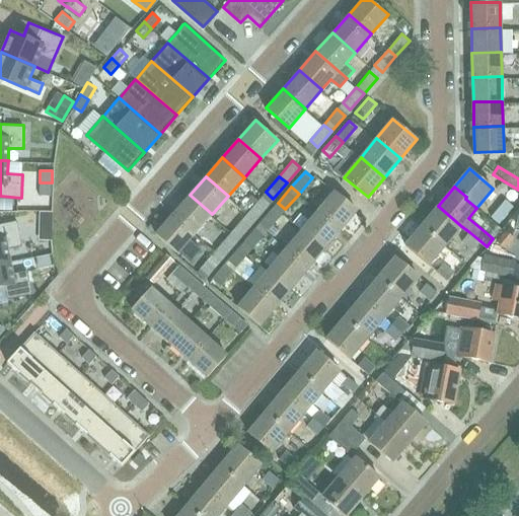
[(335,190),(318,210),(341,229),(358,209),(335,190)]
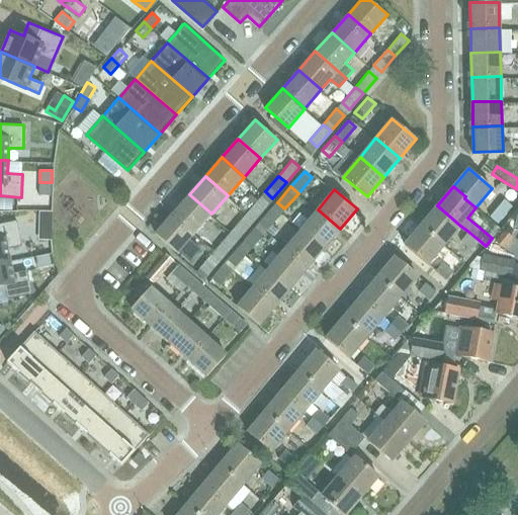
[(172,212),(194,233),(211,213),(189,194),(172,212)]
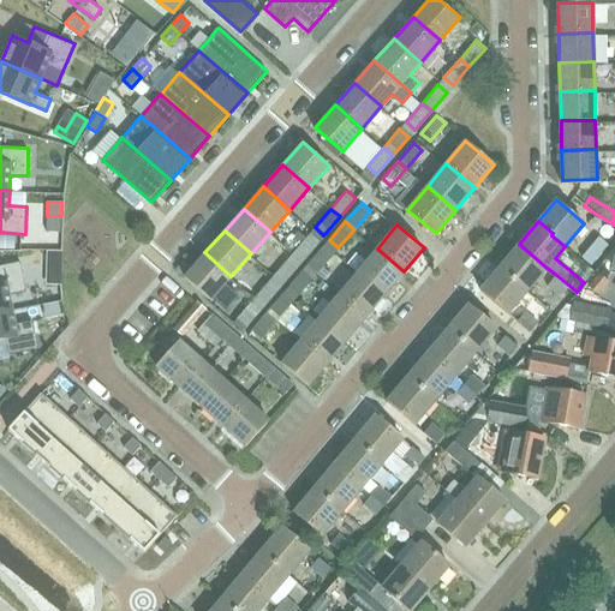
[(292,252),(302,261),(317,243),(309,234),(292,252)]
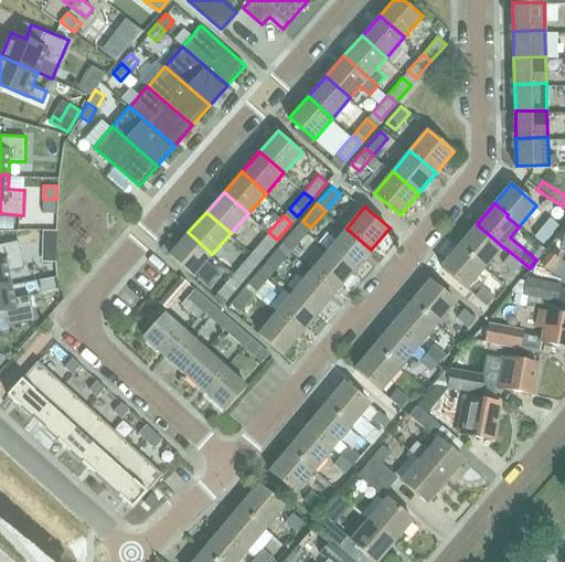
[(560,223),(556,221),(551,215),(534,234),(544,242),(560,223)]
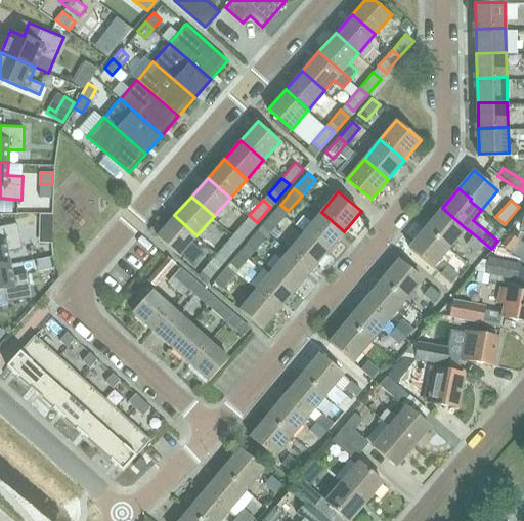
[(439,236),(450,246),(466,228),(442,208),(426,228),(437,237),(439,236)]
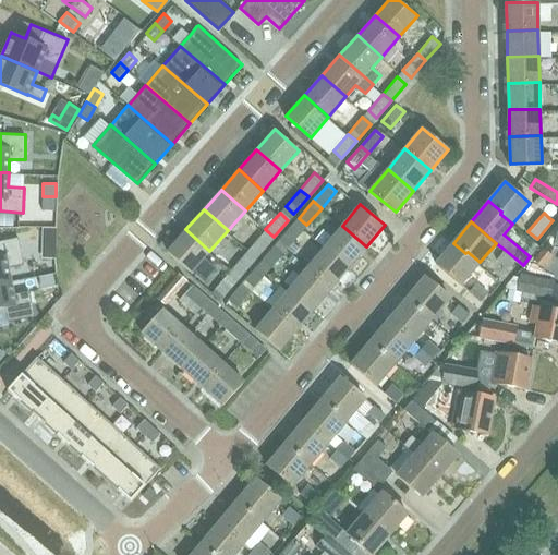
[(278,241),(287,249),(301,231),(293,225),(278,241)]
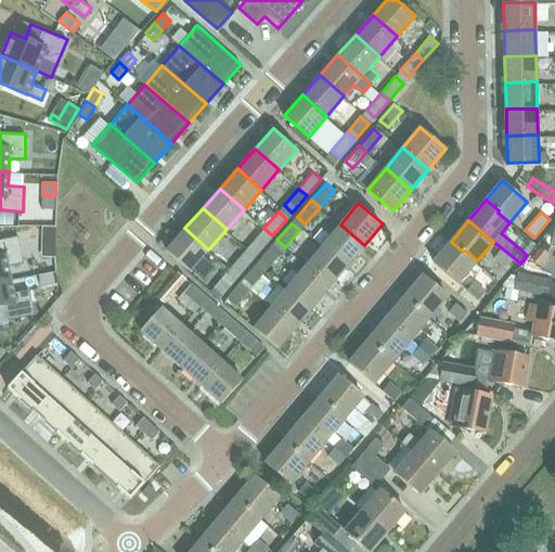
[(323,245),(348,266),(364,245),(340,225),(323,245)]
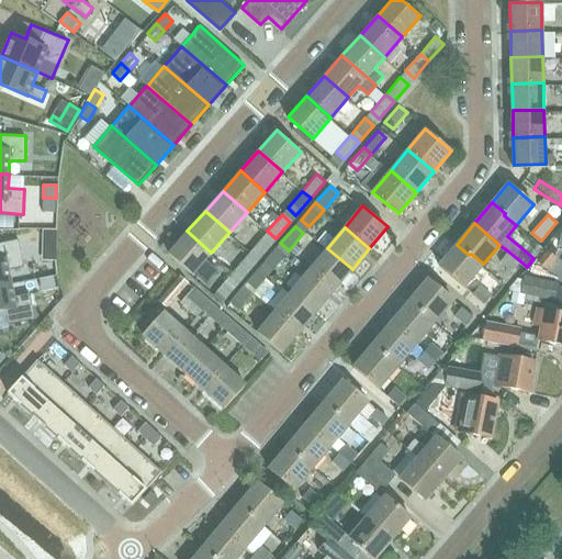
[(43,228),(43,241),(55,242),(56,228),(43,228)]
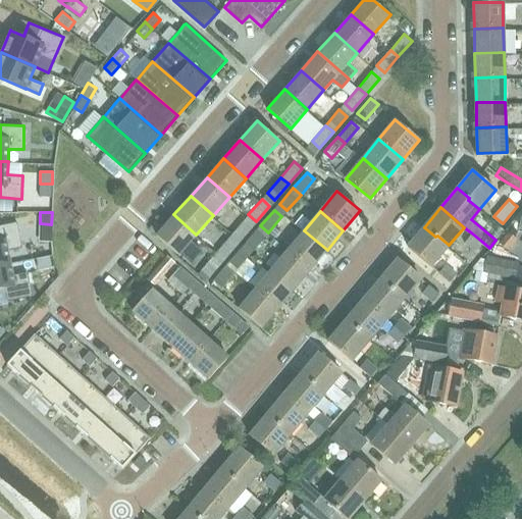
[(196,235),(173,214),(157,234),(179,253),(196,235)]
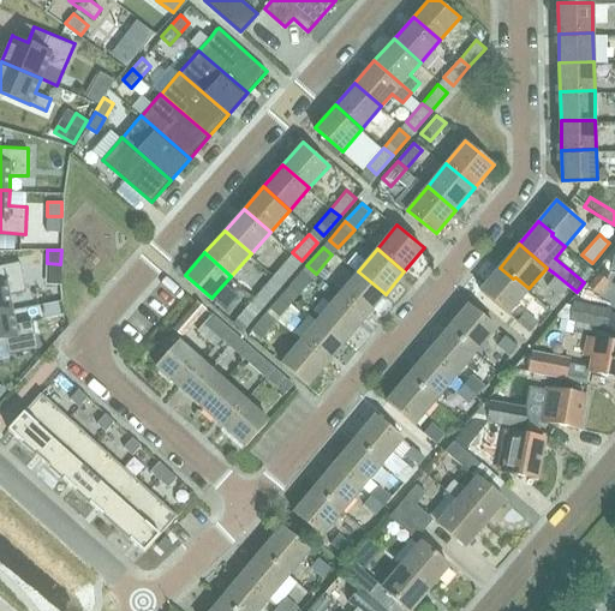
[(285,280),(302,261),(292,252),(276,271),(285,280)]
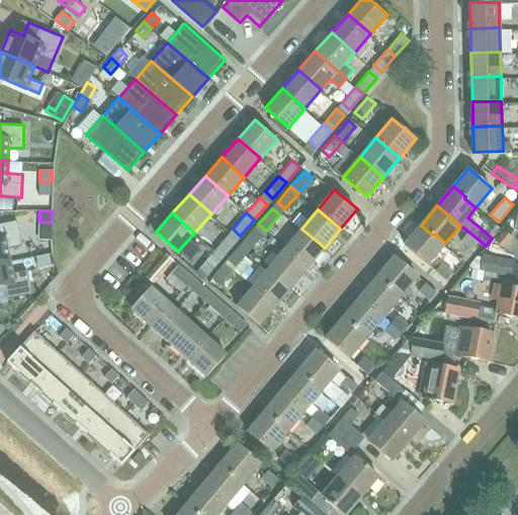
[(0,261),(10,259),(8,247),(22,244),(17,220),(0,223),(0,261)]
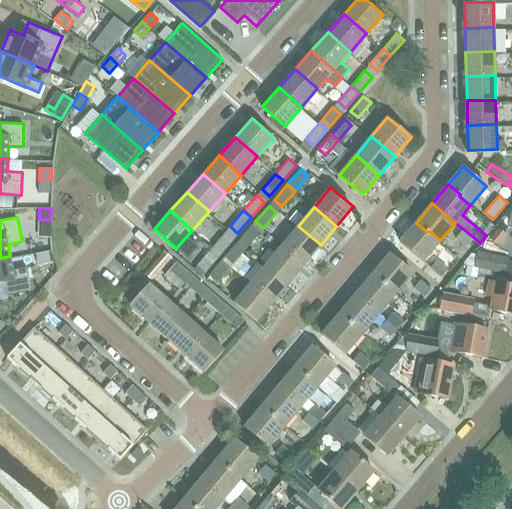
[(250,243),(263,228),(255,221),(242,237),(250,243)]
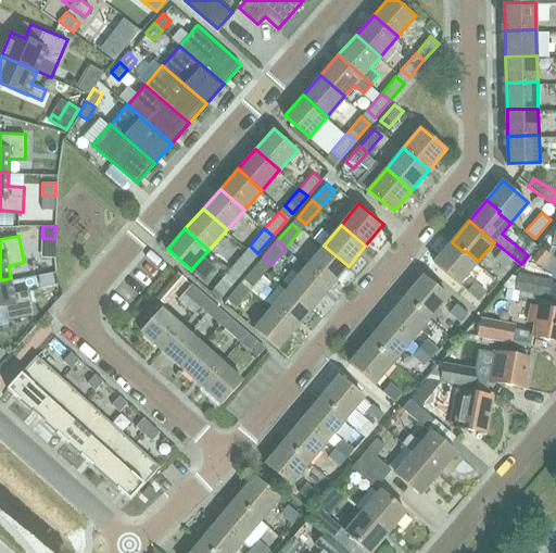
[(464,252),(452,242),(436,262),(460,283),(478,261),(466,251),(464,252)]
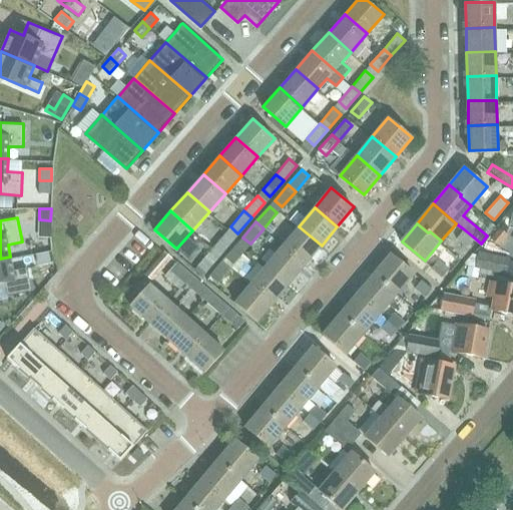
[(283,244),(306,264),(322,245),(299,226),(283,244)]
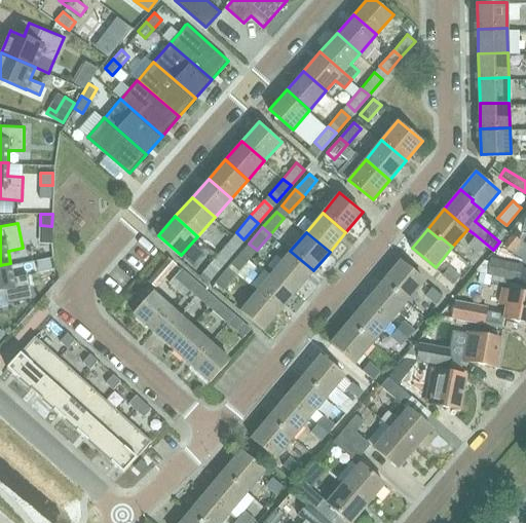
[(513,232),(503,244),(512,250),(521,238),(513,232)]
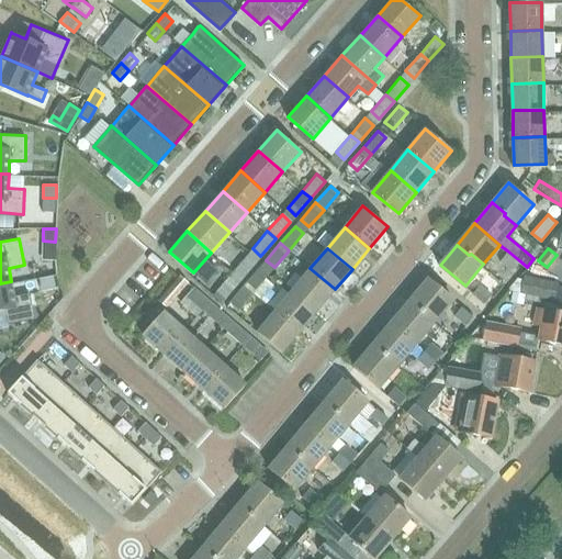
[(519,260),(507,250),(501,260),(512,269),(519,260)]
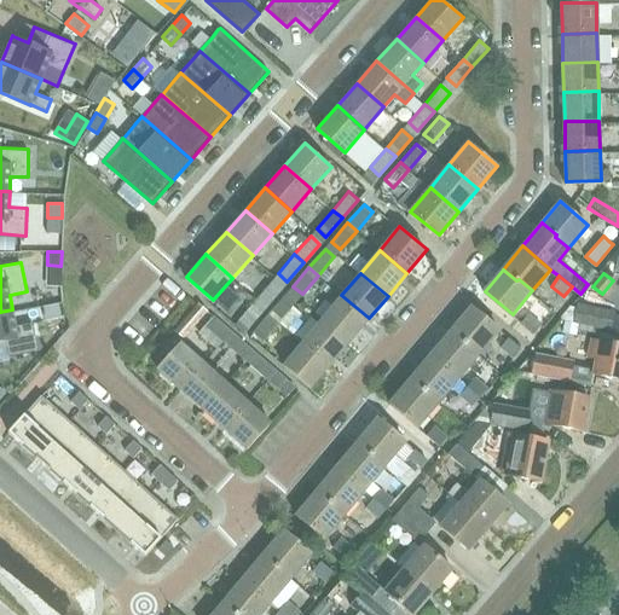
[(255,300),(265,307),(281,289),(272,280),(255,300)]
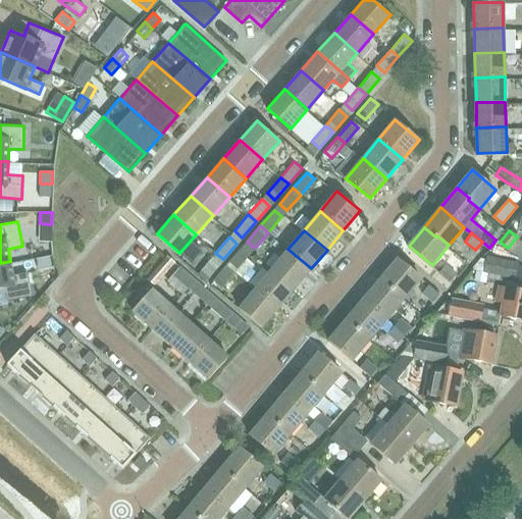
[(242,248),(227,263),(236,270),(243,276),(254,264),(247,259),(251,255),(242,248)]
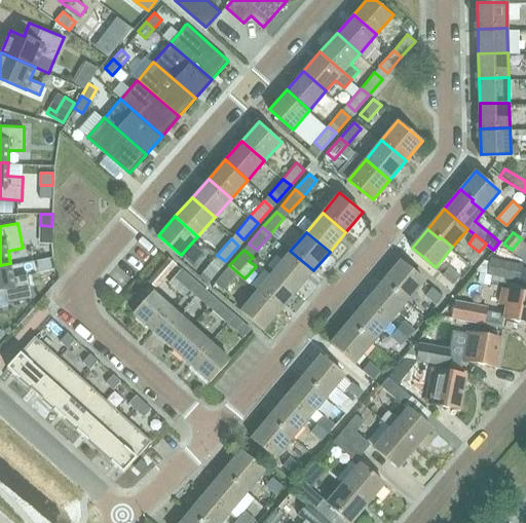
[(313,270),(290,251),(274,270),(297,290),(313,270)]
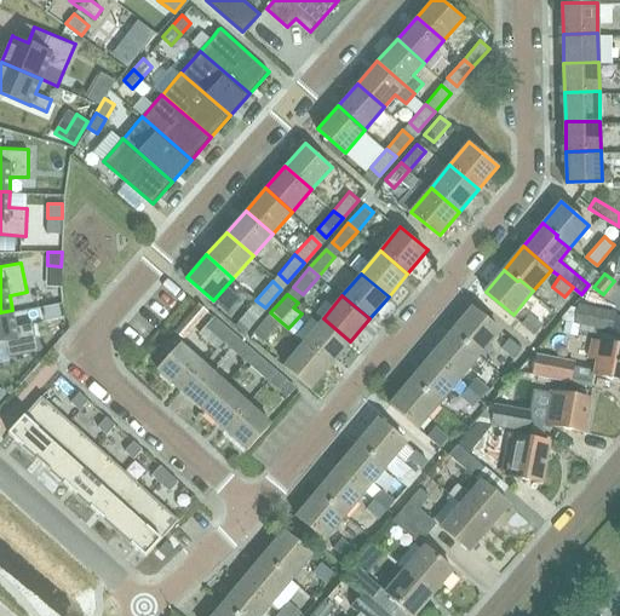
[(250,327),(265,308),(256,300),(240,318),(250,327)]
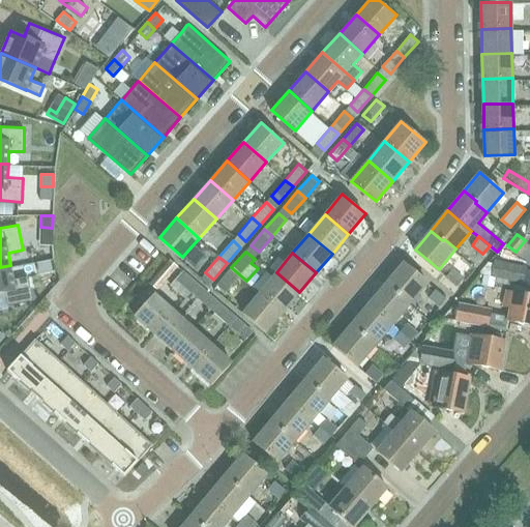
[(177,265),(170,258),(148,281),(156,288),(177,265)]
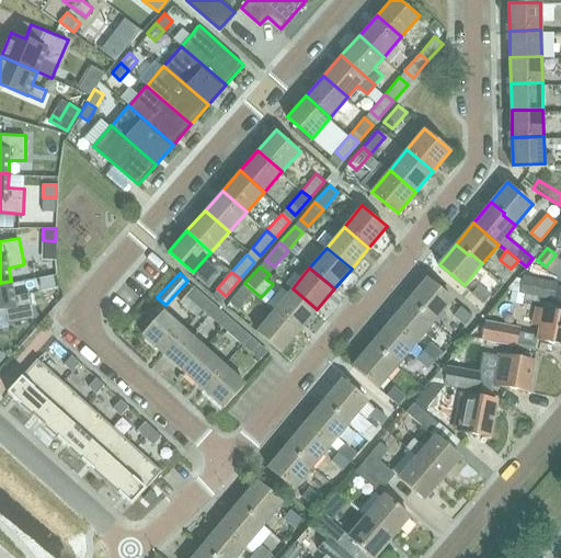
[(557,280),(524,273),(519,292),(553,298),(557,280)]
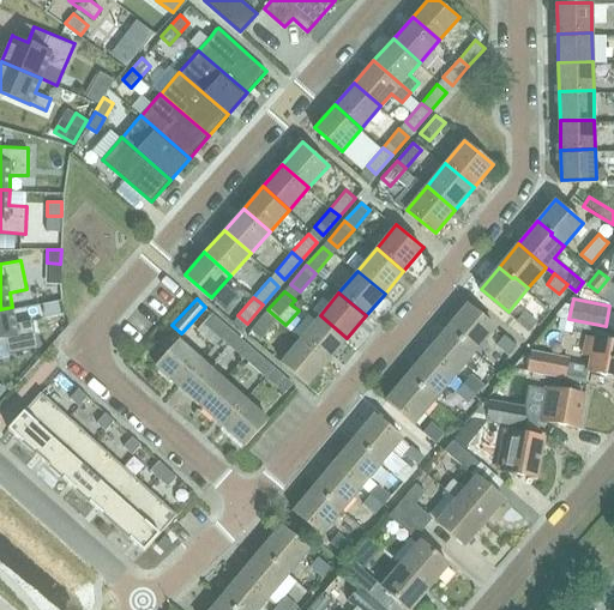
[(447,327),(476,351),(497,327),(469,303),(447,327)]
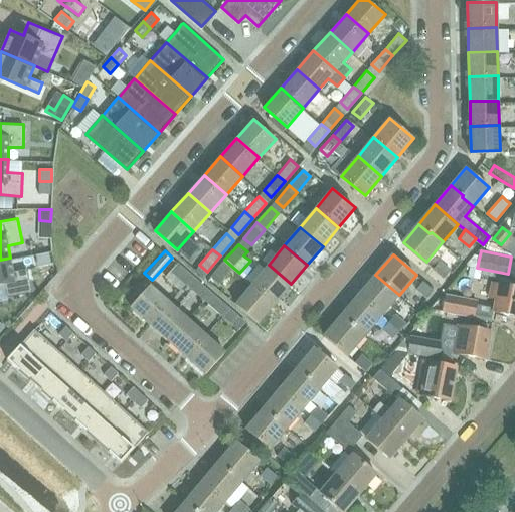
[(10,258),(0,260),(0,284),(5,283),(8,295),(31,291),(27,268),(13,271),(10,258)]
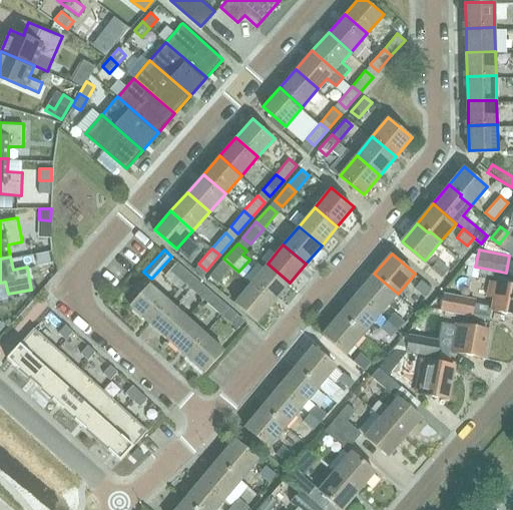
[(449,267),(439,258),(432,267),(442,276),(449,267)]
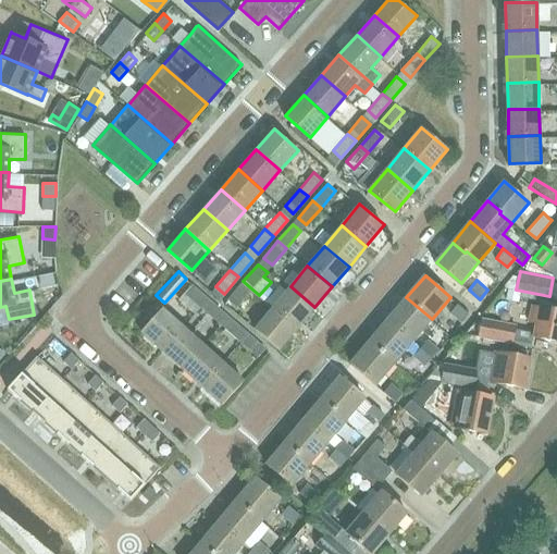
[(237,305),(251,288),(243,281),(229,298),(237,305)]
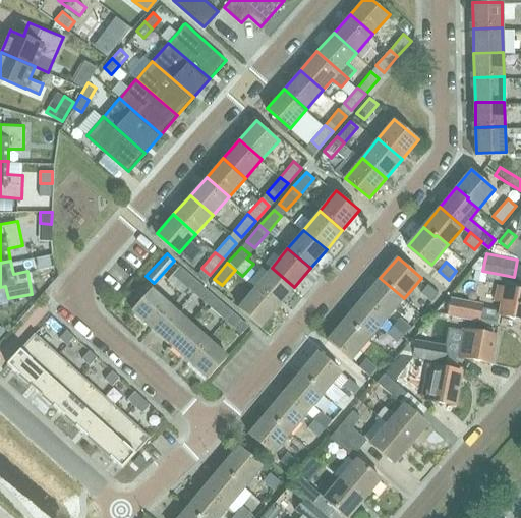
[(182,292),(187,286),(194,278),(179,265),(168,279),(182,292)]
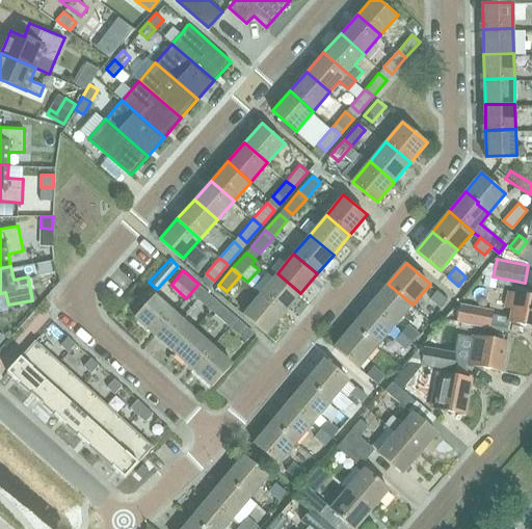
[(300,293),(277,273),(261,293),(285,313),(300,293)]
